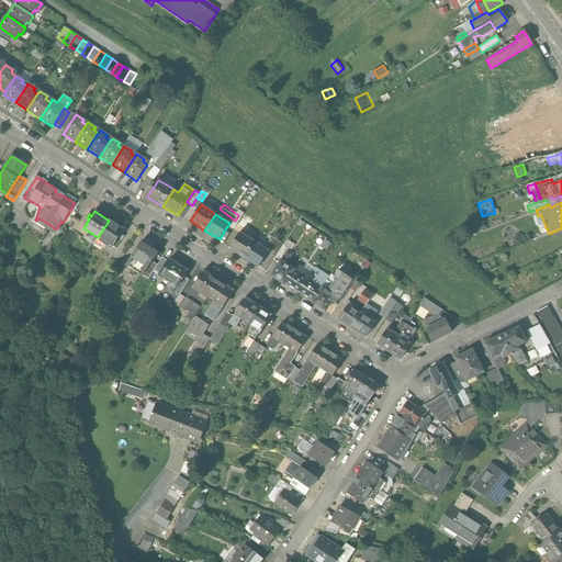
[(538,216),(536,217),(539,226),(544,224),(541,215),(538,216)]
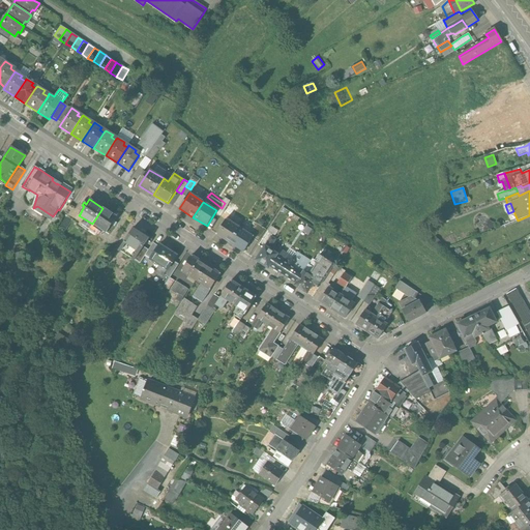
[(92,224),(79,215),(80,214),(68,206),(64,212),(63,214),(88,231),(89,230),(92,224)]
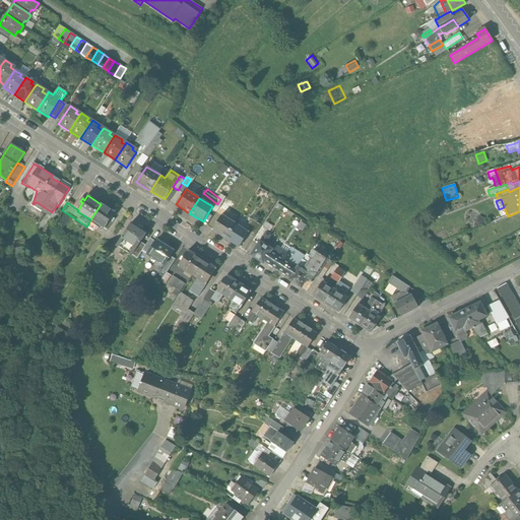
[(115,212),(101,204),(90,219),(96,223),(105,229),(110,221),(112,222),(114,219),(112,217),(115,212)]
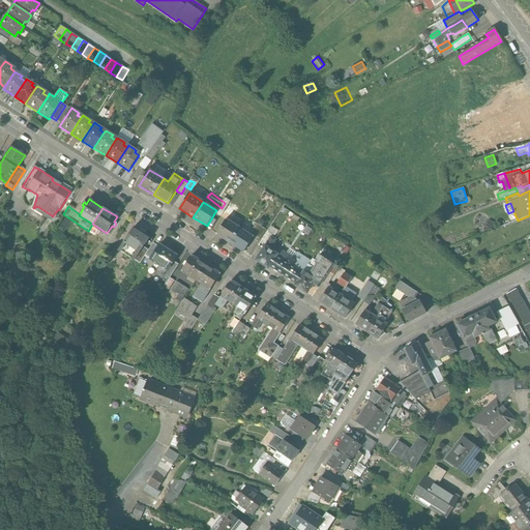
[(240,229),(226,219),(215,235),(230,243),(240,229)]
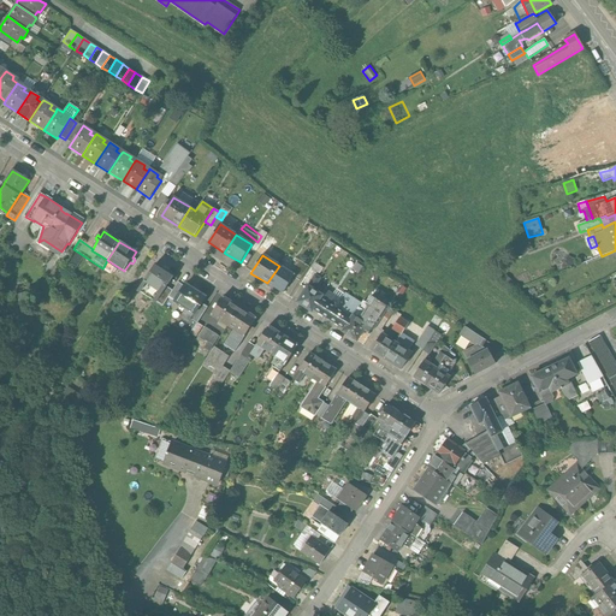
[(107,260),(104,267),(110,271),(114,265),(107,260)]
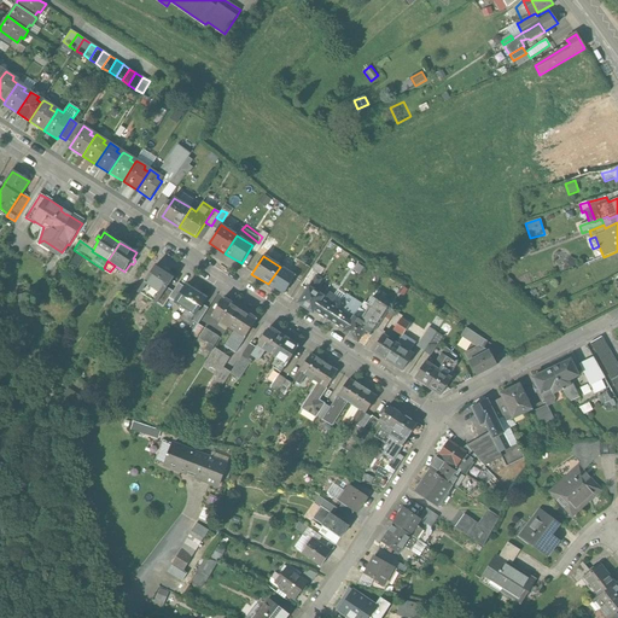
[(298,261),(290,273),(296,277),(295,278),(301,283),(310,268),(298,261)]
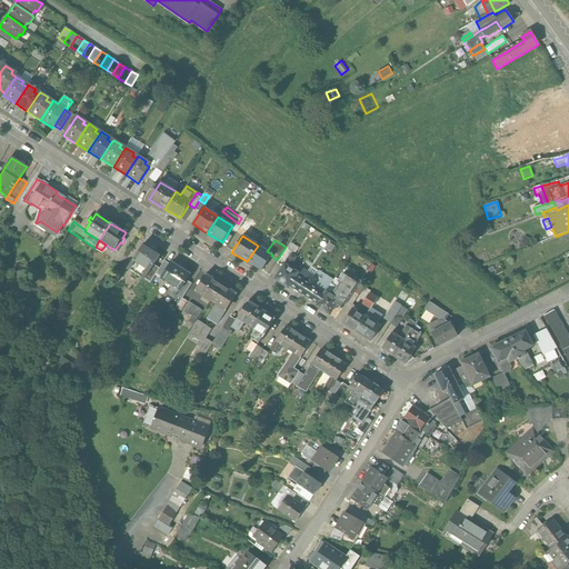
[(160,256),(143,245),(128,269),(145,280),(153,266),(160,256)]
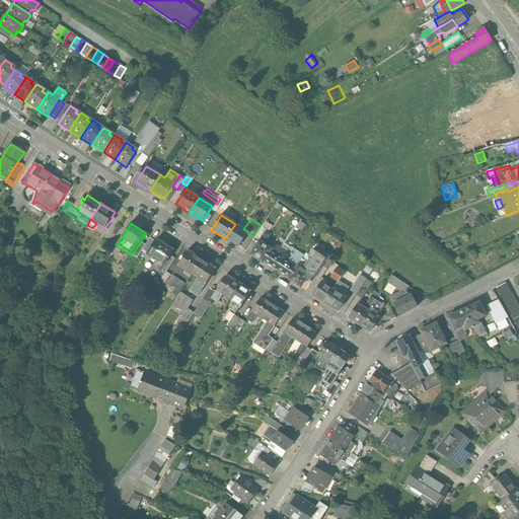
[(243,229),(235,224),(225,238),(238,247),(247,233),(248,232),(243,229)]
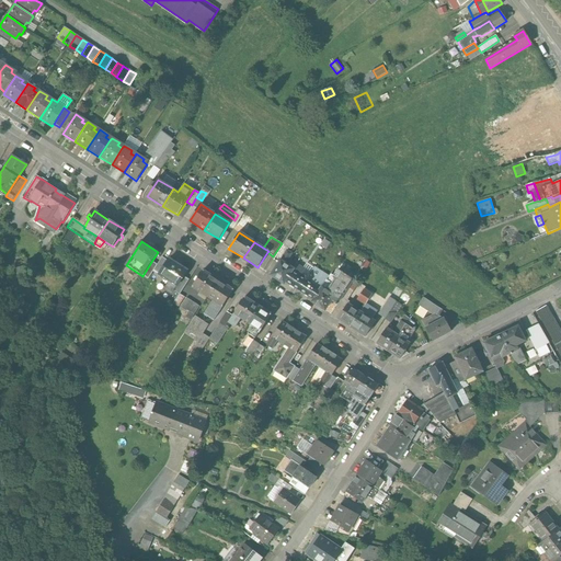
[(287,251),(281,261),(285,264),(292,254),(287,251)]
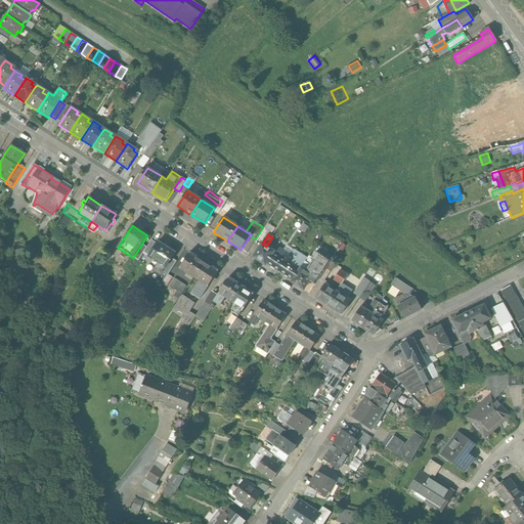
[(174,253),(158,243),(148,257),(159,263),(154,270),(161,274),(174,253)]
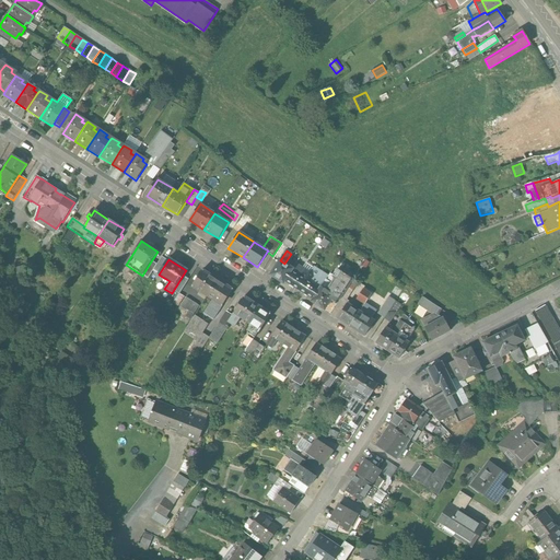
[(284,264),(280,260),(270,276),(283,283),(284,281),(292,269),(284,264)]
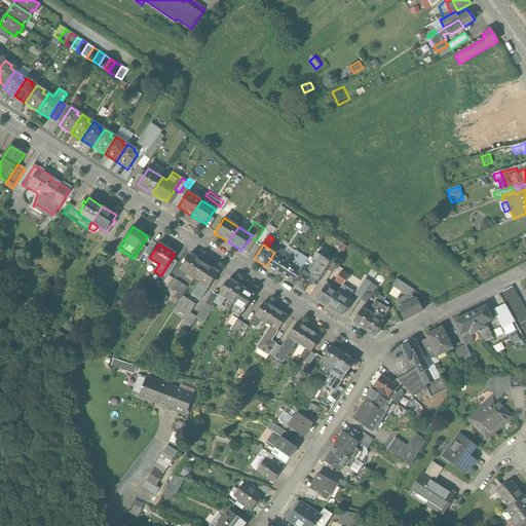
[(142,246),(134,259),(139,262),(148,249),(142,246)]
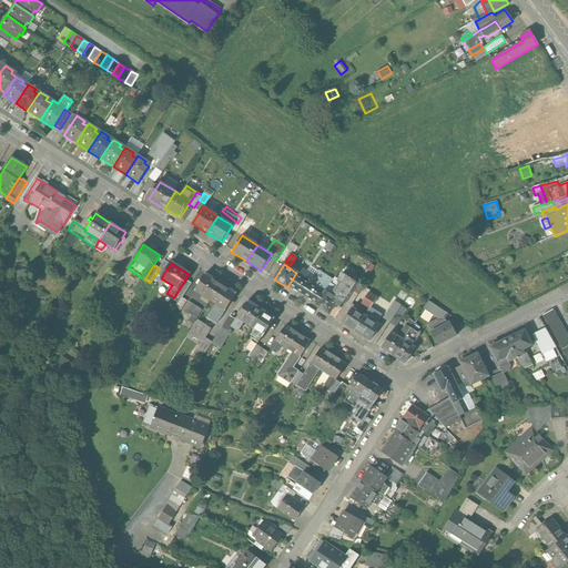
[(314,279),(298,270),(296,273),(288,285),(303,294),(310,284),(314,279)]
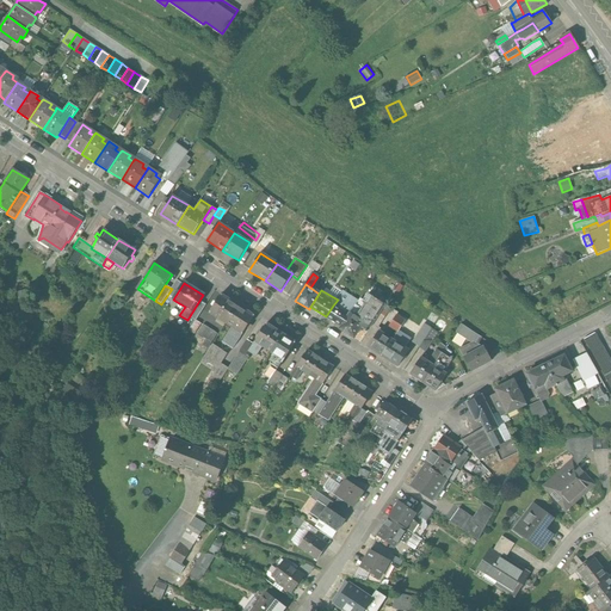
[(238,306),(221,295),(209,314),(226,323),(238,306)]
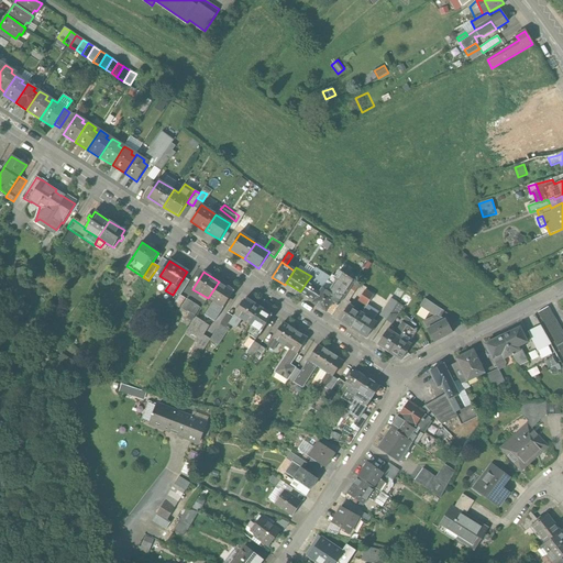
[(234,291),(219,282),(208,298),(223,308),(234,291)]
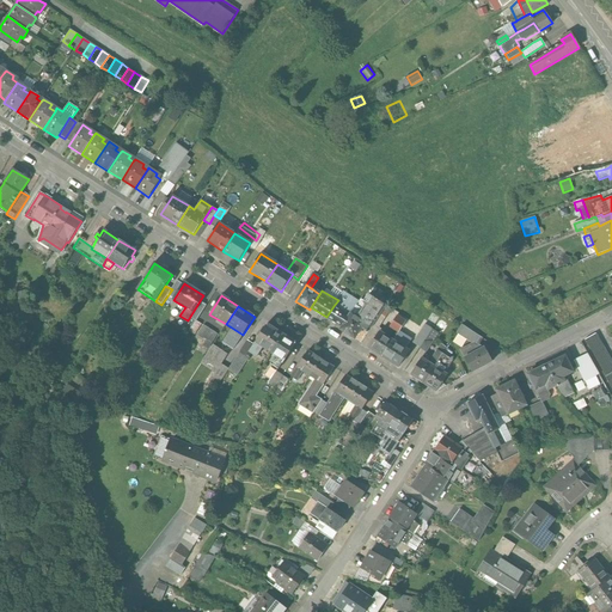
[(338,310),(334,306),(326,317),(342,328),(349,316),(338,310)]
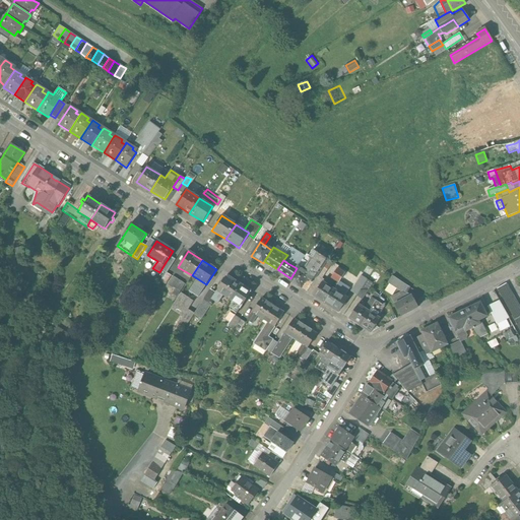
[(312,262),(306,271),(310,274),(316,265),(312,262)]
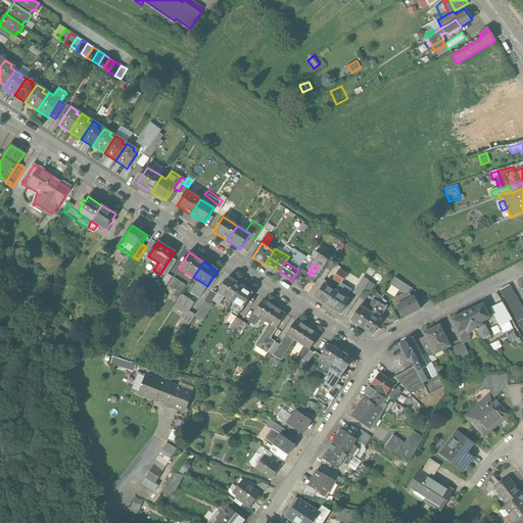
[(300,269),(298,270),(292,280),(291,282),(303,290),(312,276),(307,273),(300,269)]
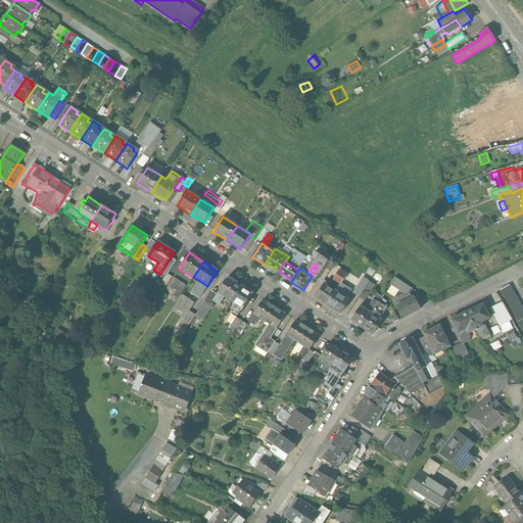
[(346,276),(339,271),(333,280),(336,282),(332,289),(336,291),(341,283),(346,276)]
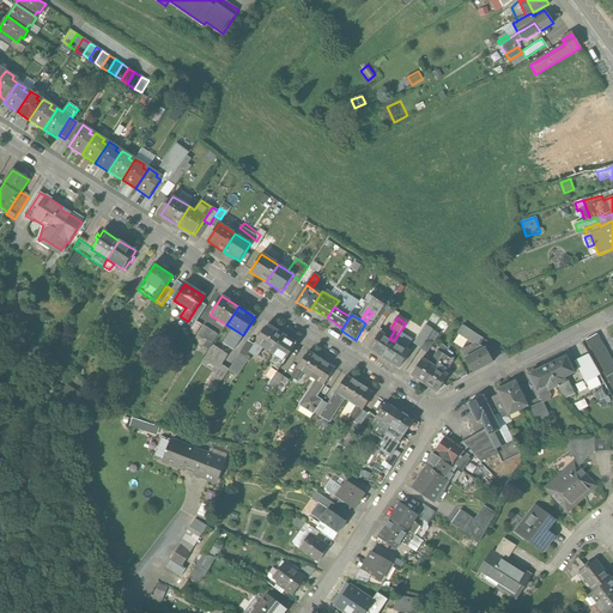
[(208,340),(206,345),(213,347),(220,332),(205,325),(200,337),(208,340)]
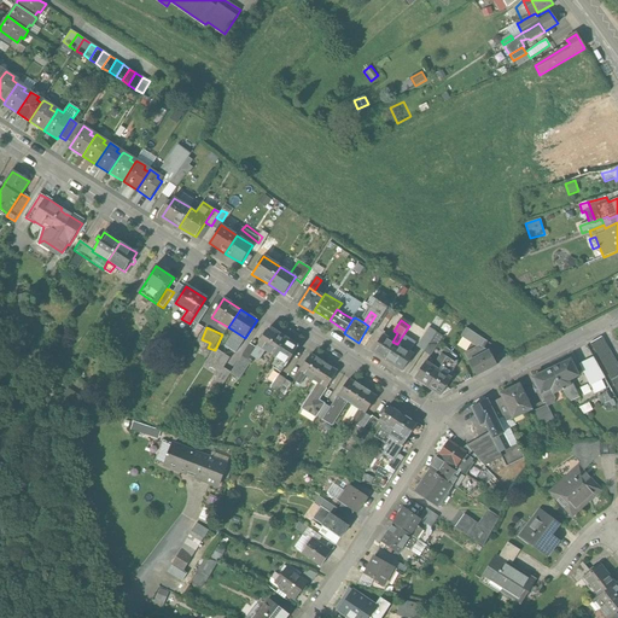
[(286,339),(269,328),(251,356),(260,361),(266,351),(275,357),(275,356),(286,339)]
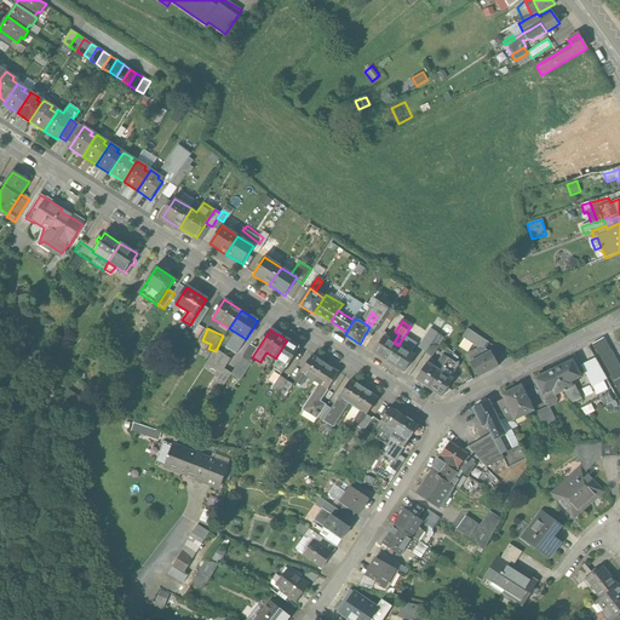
[(437,334),(425,352),(432,357),(445,338),(437,334)]
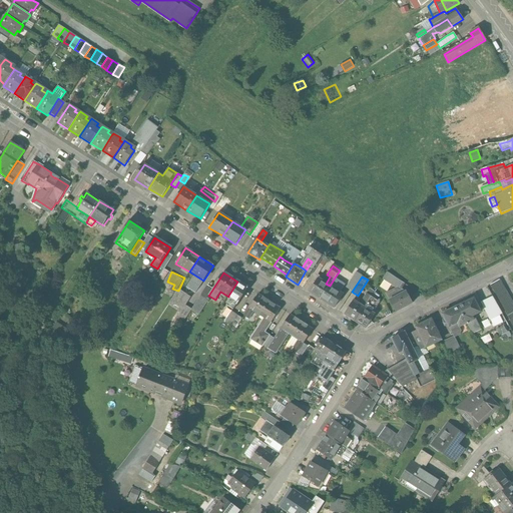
[(335,278),(330,286),(335,289),(340,281),(335,278)]
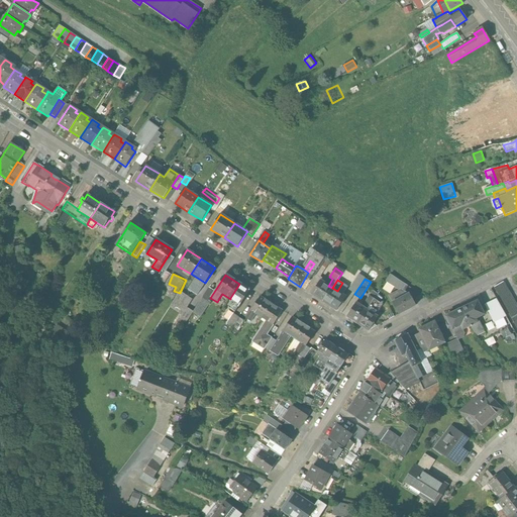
[(328,286),(320,281),(311,294),(323,302),(332,288),(328,286)]
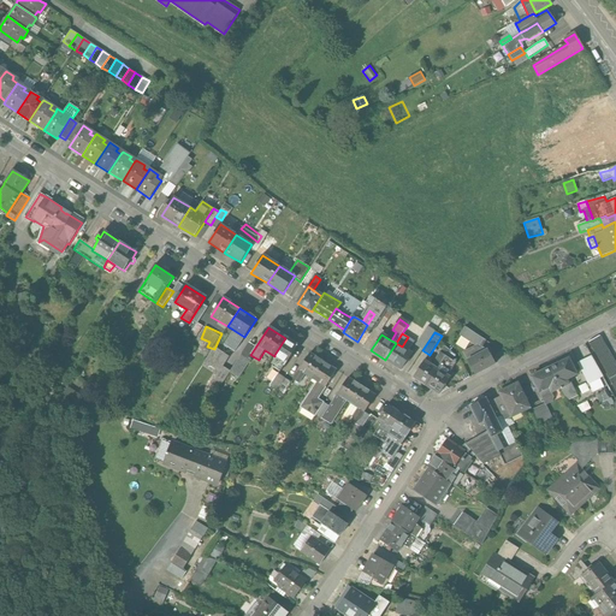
[(615,363),(600,336),(590,343),(615,389),(615,363)]
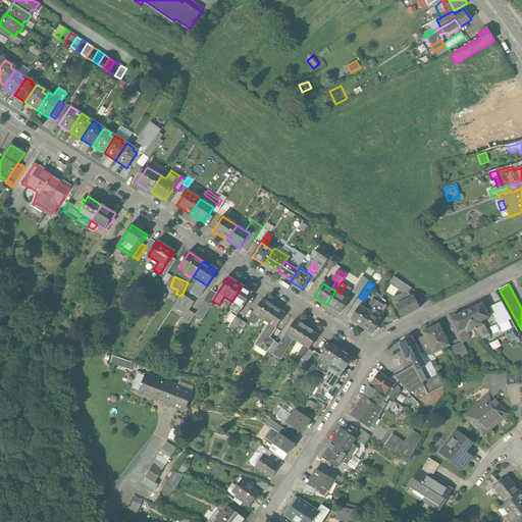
[(253,294),(242,286),(232,301),(237,304),(243,308),(245,305),(248,306),(252,301),(249,299),(253,294)]
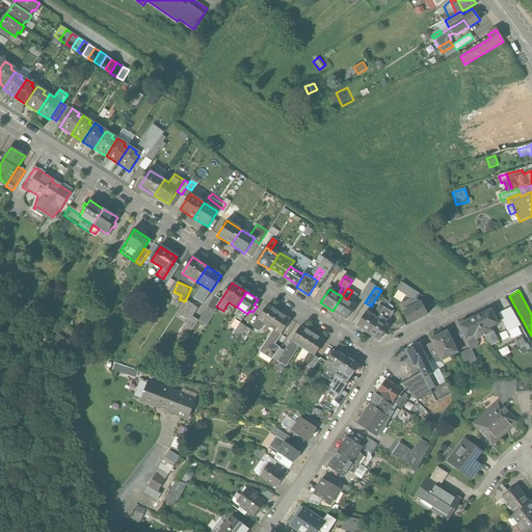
[(347,299),(342,296),(333,311),(346,320),(355,306),(347,299)]
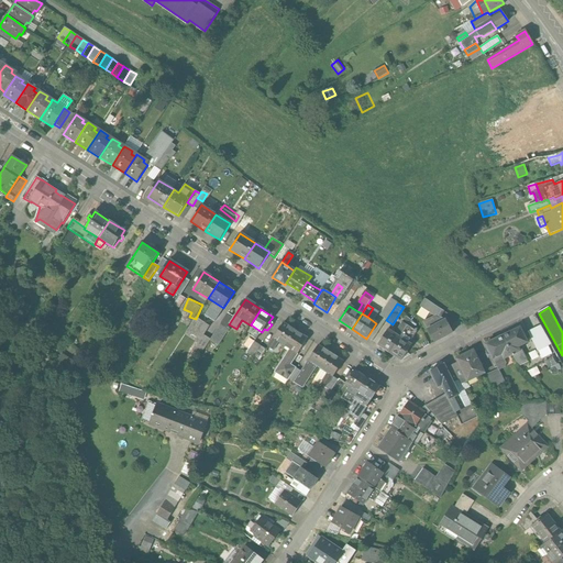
[(403,322),(394,334),(399,338),(407,326),(411,320),(407,318),(403,322)]
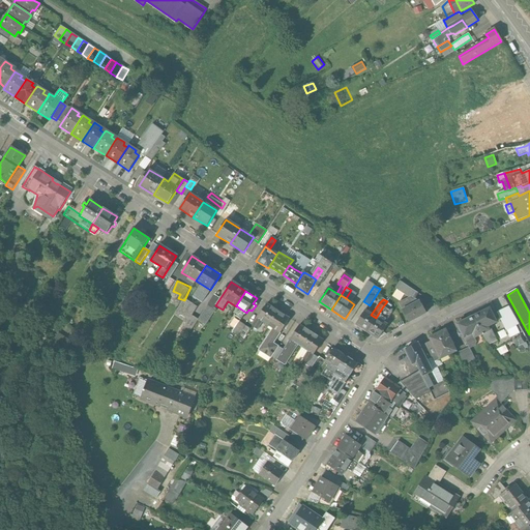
[(419,301),(402,311),(409,323),(417,319),(417,318),(424,314),(425,315),(425,314),(419,301)]
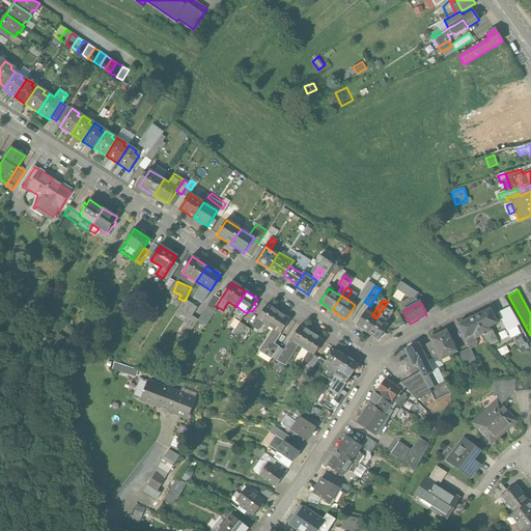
[(279,312),(268,305),(258,319),(262,323),(270,327),(279,312)]
